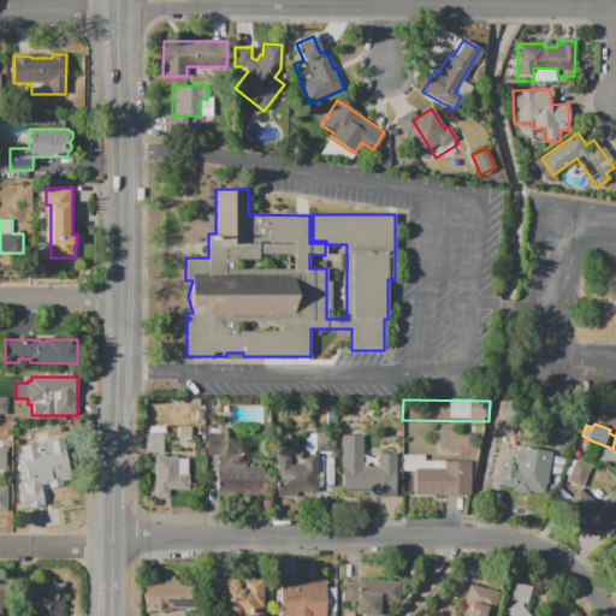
[(191,427),(191,438),(178,438),(178,427),(191,427)]
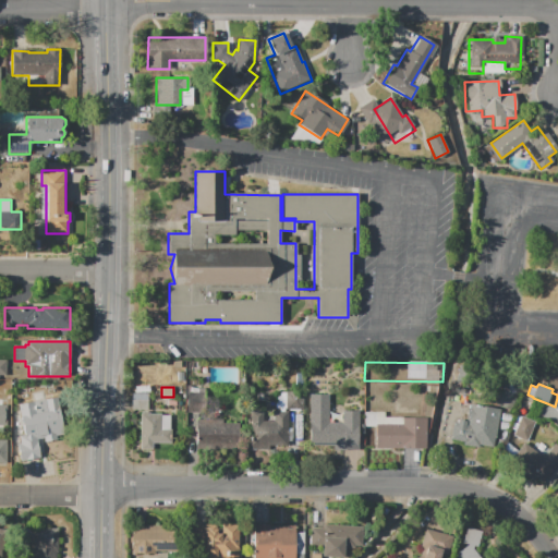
[(284,409),(303,408),(303,392),(283,393),(284,409)]
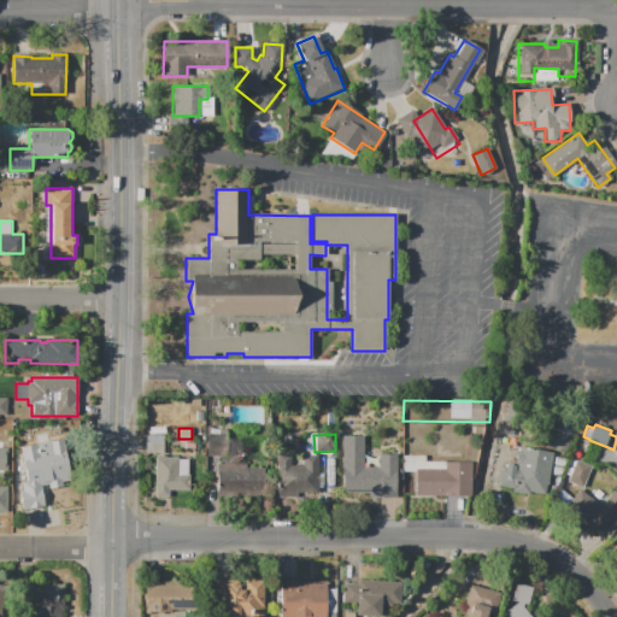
[(146,435),(163,435),(163,453),(146,453),(146,435)]
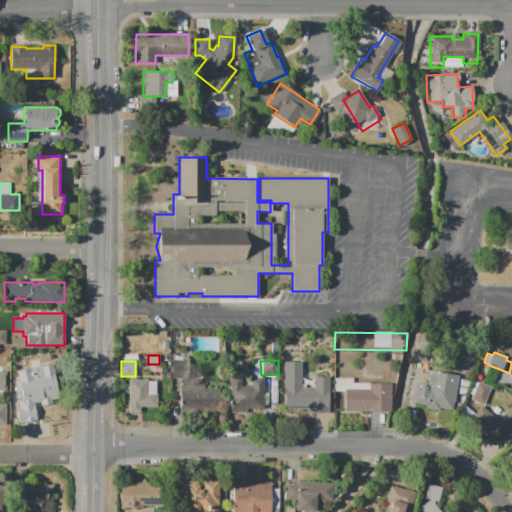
[(170,377),(185,377),(186,361),(170,361),(170,377)]
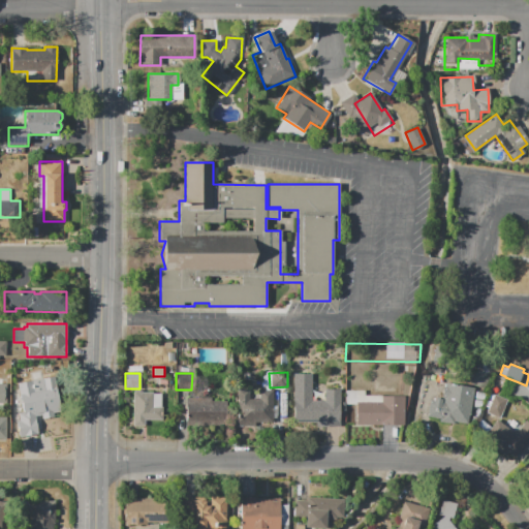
[(57,381),(63,410),(29,417),(23,387),(57,381)]
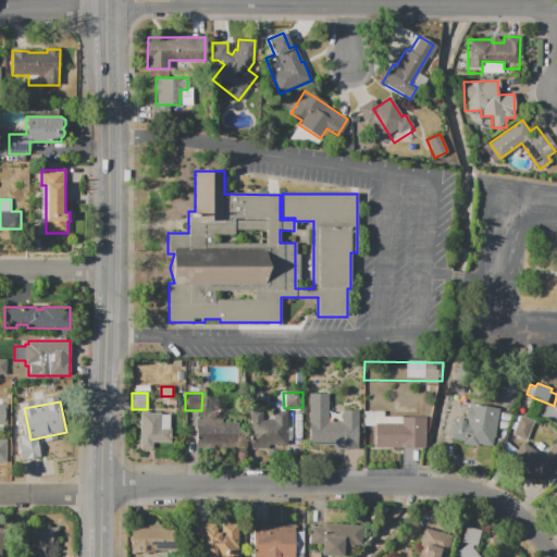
[(469,404),(498,408),(492,447),(478,444),(477,449),(457,446),(458,441),(448,440),(453,419),(466,421),(469,404)]
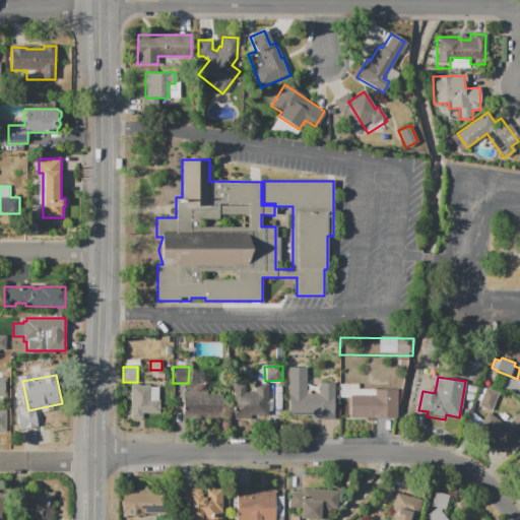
[(233,381),(245,381),(245,393),(254,393),(254,384),(267,384),(267,421),(233,421),(233,381)]
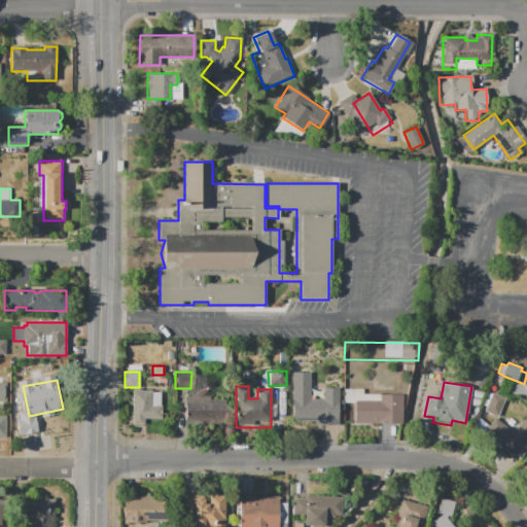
[(133,390),(150,390),(150,407),(162,408),(162,419),(144,419),(144,425),(132,425),(133,390)]
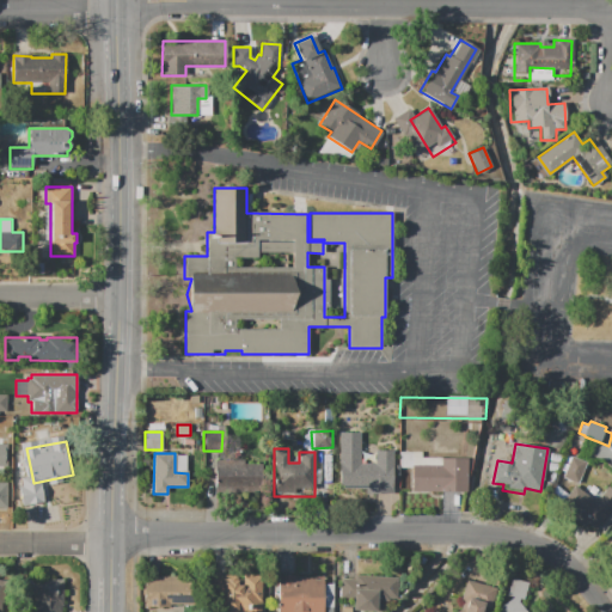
[(562,477),(571,457),(587,464),(577,484),(562,477)]
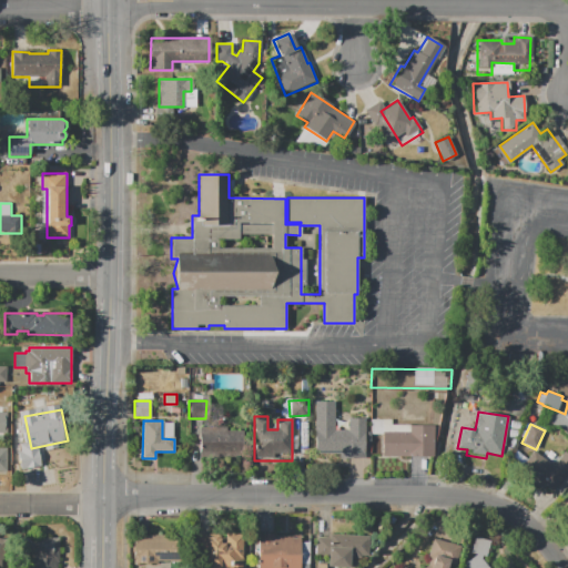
[(382,456),(383,433),(408,433),(408,425),(432,425),(432,457),(382,456)]
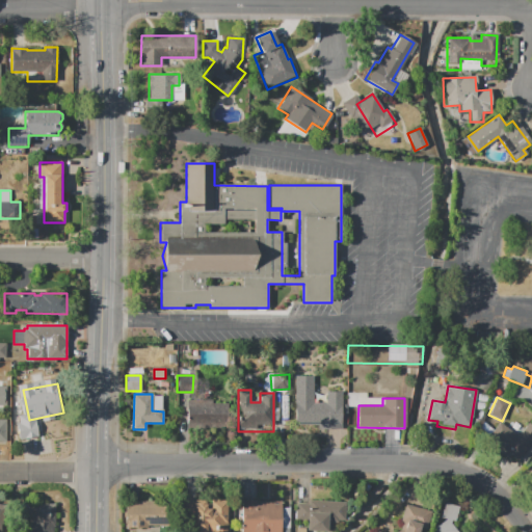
[(186,400),(212,401),(212,405),(228,405),(227,431),(185,430),(186,400)]
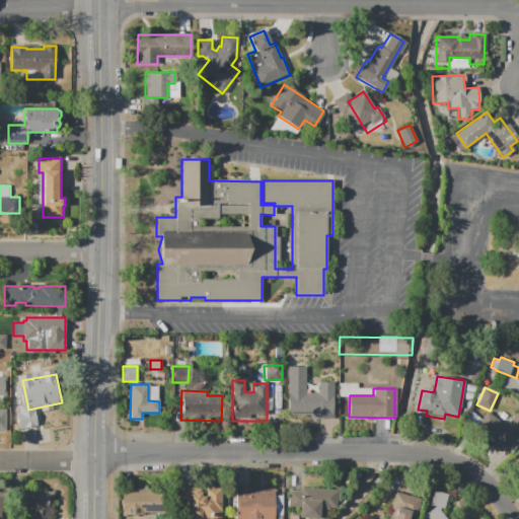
[(289,392),(334,392),(332,418),(288,417),(289,392)]
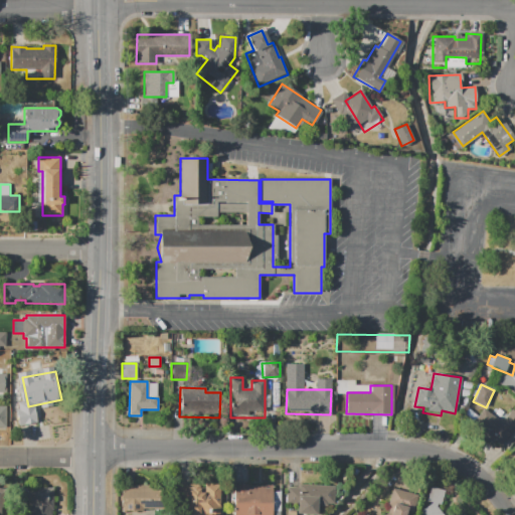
[(514,412),(514,427),(501,447),(493,441),(489,445),(475,435),(478,430),(471,423),(474,420),(465,414),(469,409),(477,415),(482,409),(500,422),(510,409),(514,412)]
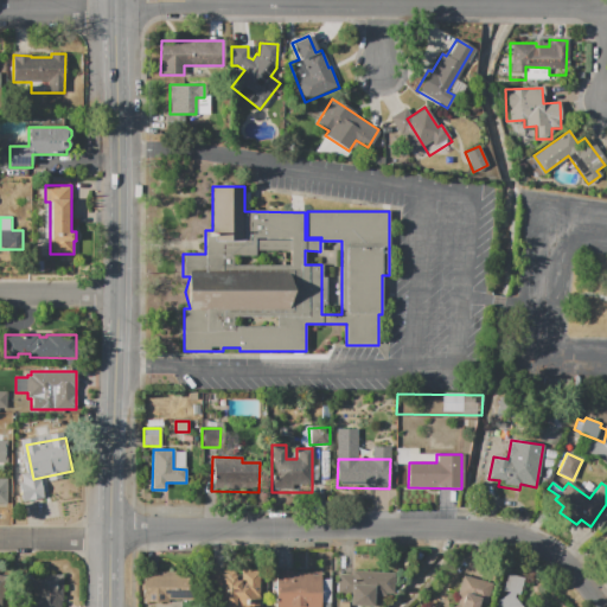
[(144,572),(190,573),(189,599),(166,599),(166,604),(142,604),(144,572)]
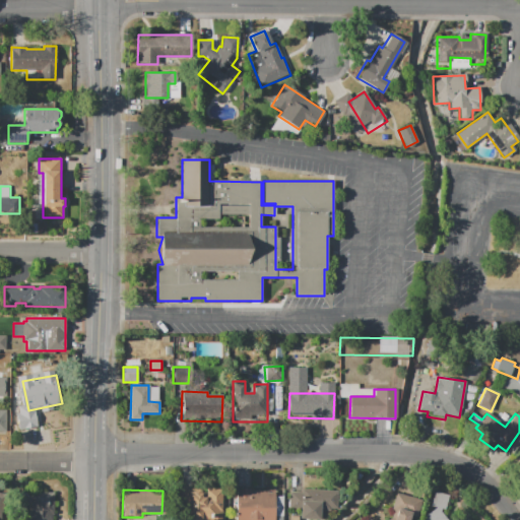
[(180,519),(180,490),(221,490),(221,511),(211,511),(211,519),(180,519)]
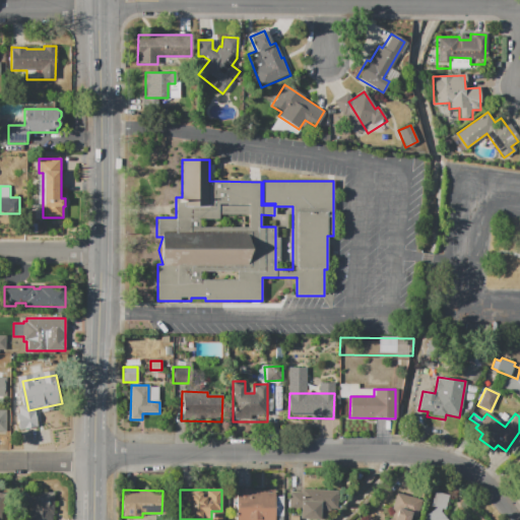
[(237,519),(237,490),(275,490),(275,519),(237,519)]
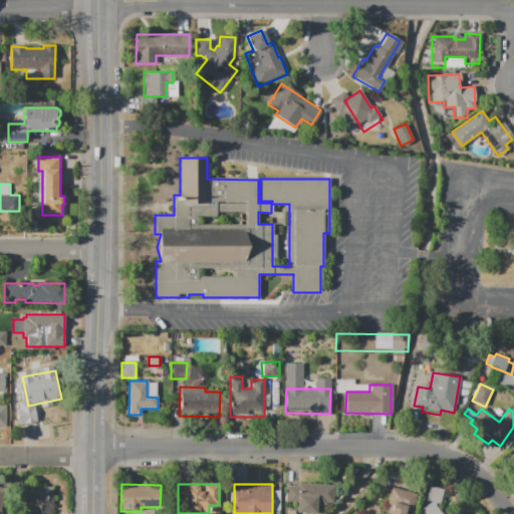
[(298,484),(334,485),(334,503),(327,503),(327,505),(316,505),(316,513),(297,512),(297,501),(287,500),(287,486),(298,486),(298,484)]
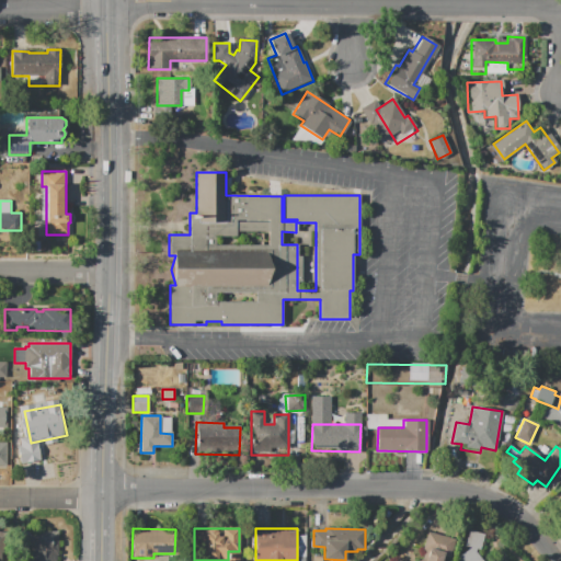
[(477,552),(483,560),(494,560),(500,557),(503,560),(457,560),(456,559),(470,548),(466,546),(469,530),(484,534),(480,550),(477,549),(477,552)]
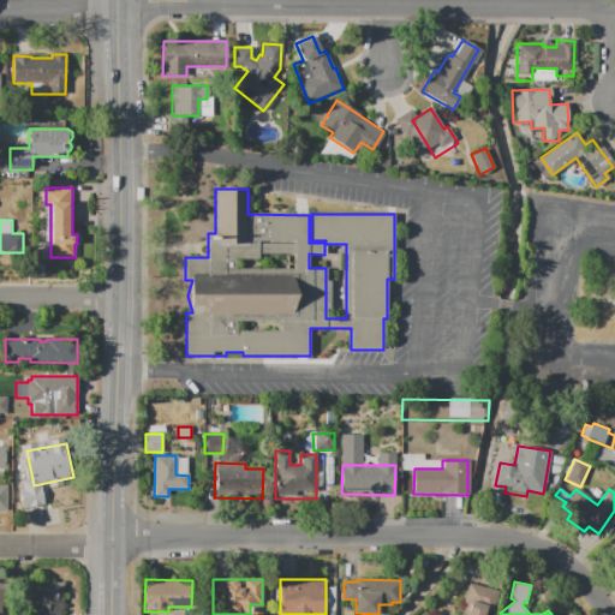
[(34,614),(34,598),(27,598),(27,592),(23,592),(23,583),(64,583),(64,609),(63,609),(63,614),(34,614)]
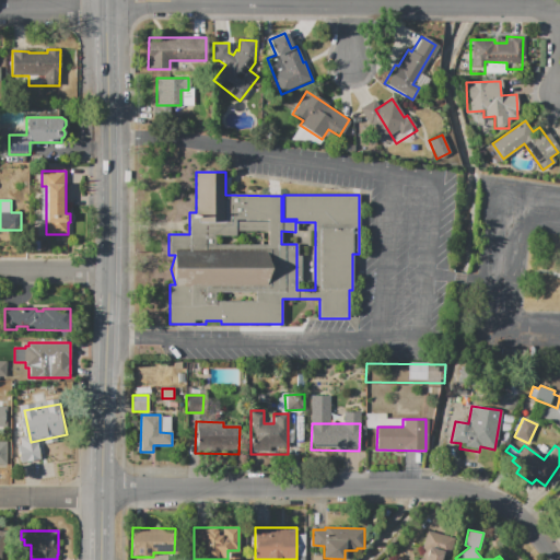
[(395,559),(398,558),(399,559),(418,559),(422,558),(424,550),(422,549),(427,531),(454,538),(450,557),(443,555),(441,559),(395,559)]
